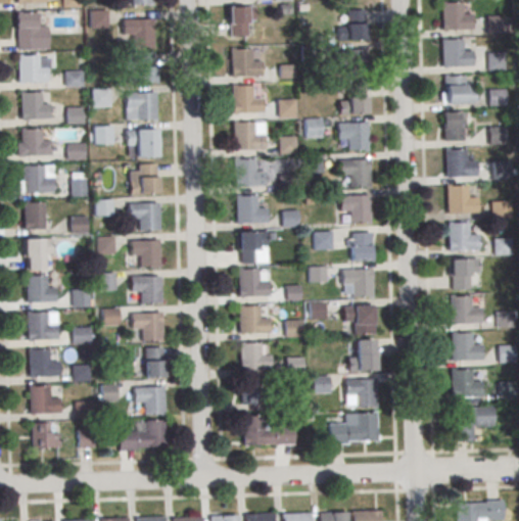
[(82,0),(83,8),(64,9),(64,0),(82,0)]
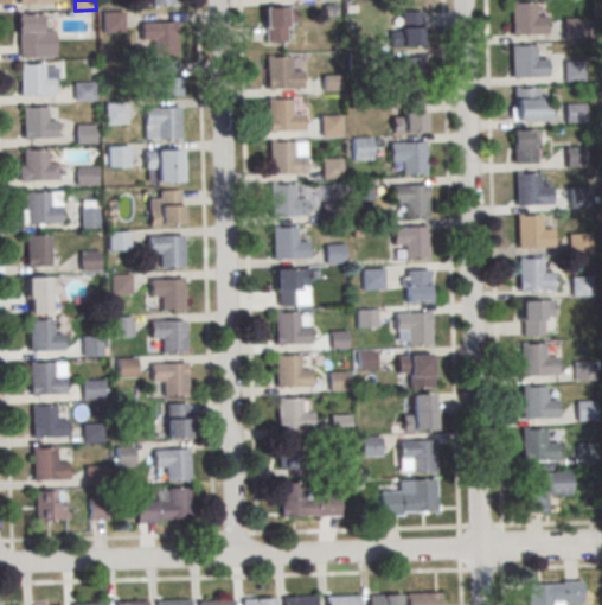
[(512,2),(537,2),(537,16),(548,16),(549,34),(514,36),(512,2)]
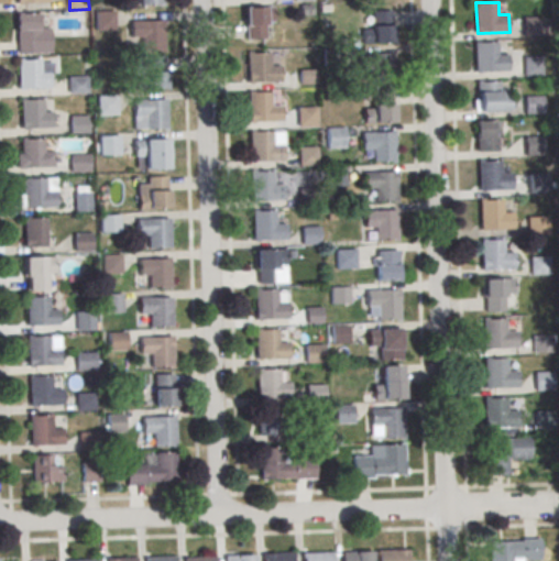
[(250,36),(269,36),(269,25),(276,25),(276,4),(250,4),(250,36)]
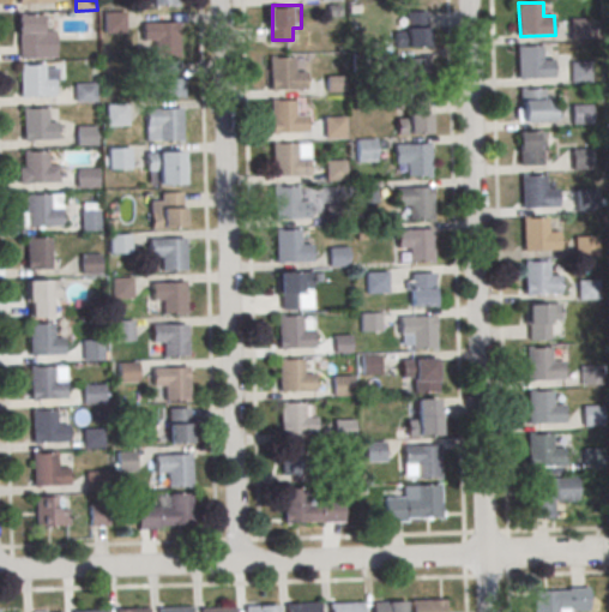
[(430,43),(430,9),(409,9),(409,27),(398,27),(398,43),(430,43)]
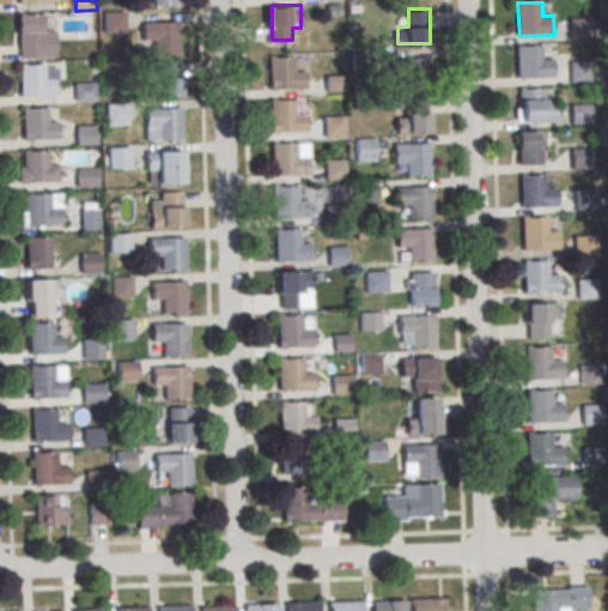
[(107,12),(128,11),(129,31),(108,32),(107,12)]
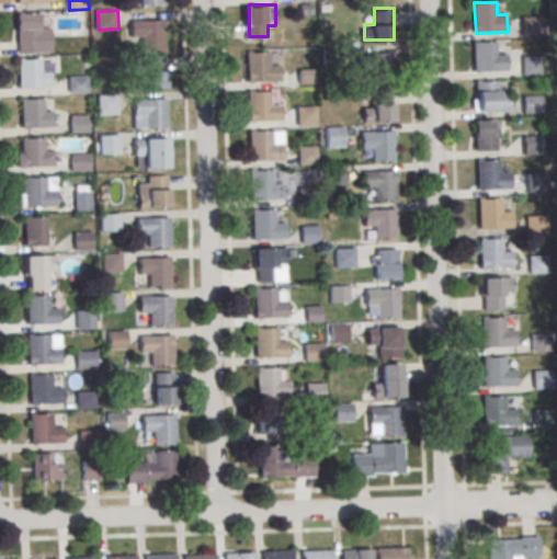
[(20,13),(21,53),(54,52),(53,27),(42,27),(42,13),(20,13)]
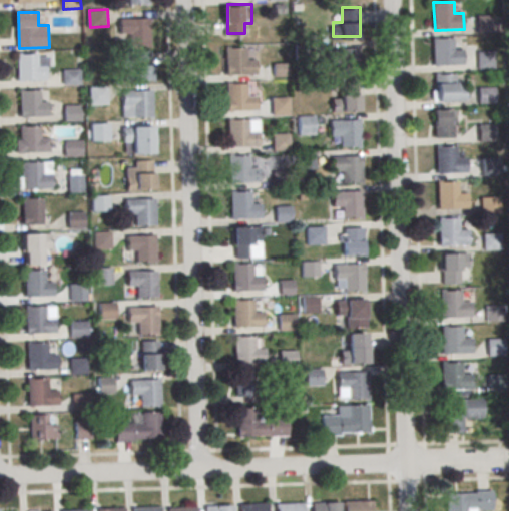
[(121,16),(151,15),(152,42),(131,43),(131,31),(121,31),(121,16)]
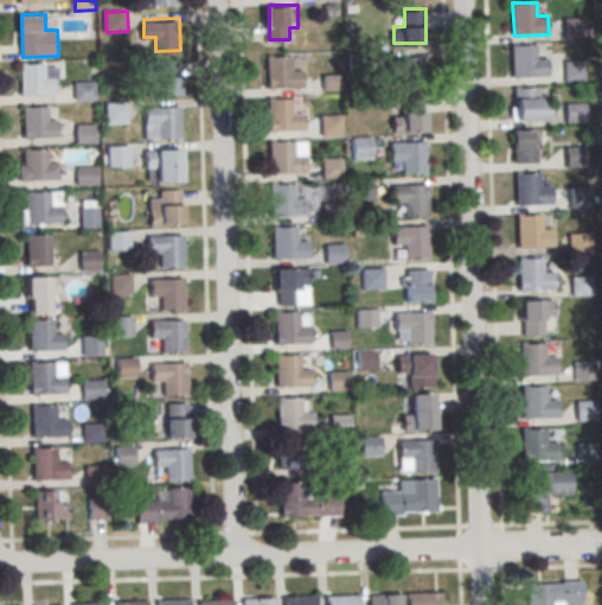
[(565,18),(587,18),(588,37),(567,38),(565,18)]
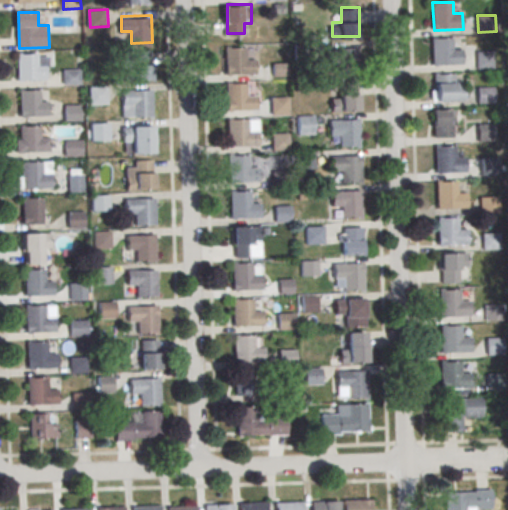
[(433,39),(453,38),(454,49),(463,49),(464,65),(434,66),(433,39)]
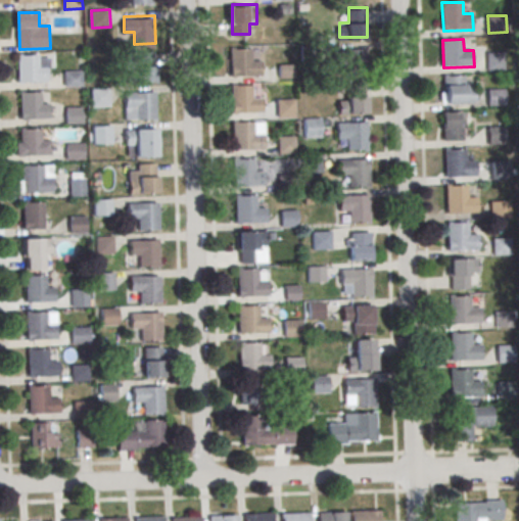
[(232,46),(253,45),(253,58),(264,58),(264,73),(233,74),(232,46)]
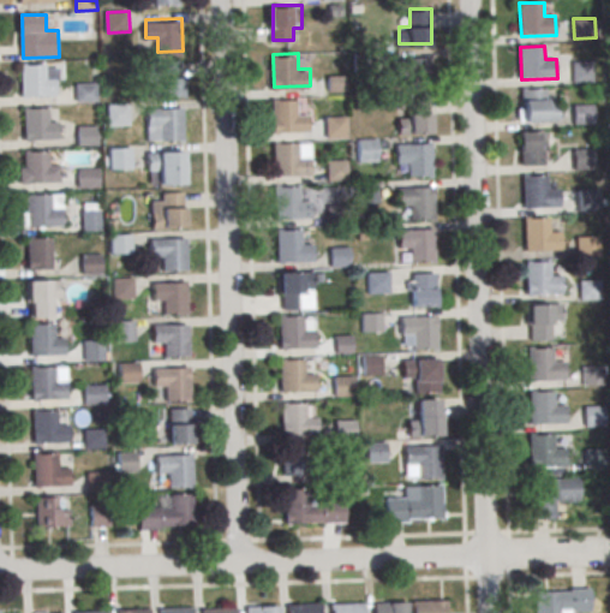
[(395,59),(430,58),(431,89),(407,90),(407,76),(395,76),(395,59)]
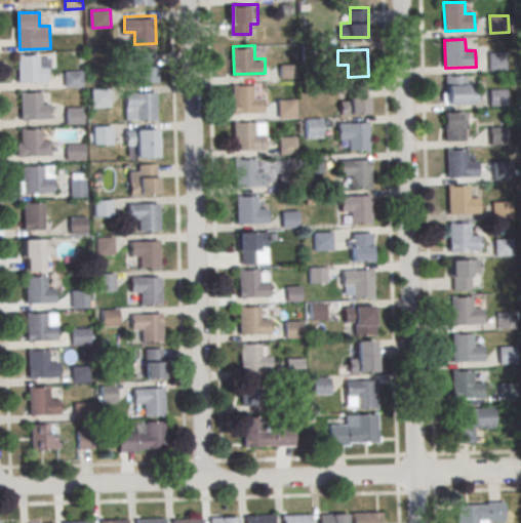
[(137,50),(137,80),(157,80),(157,50),(137,50)]
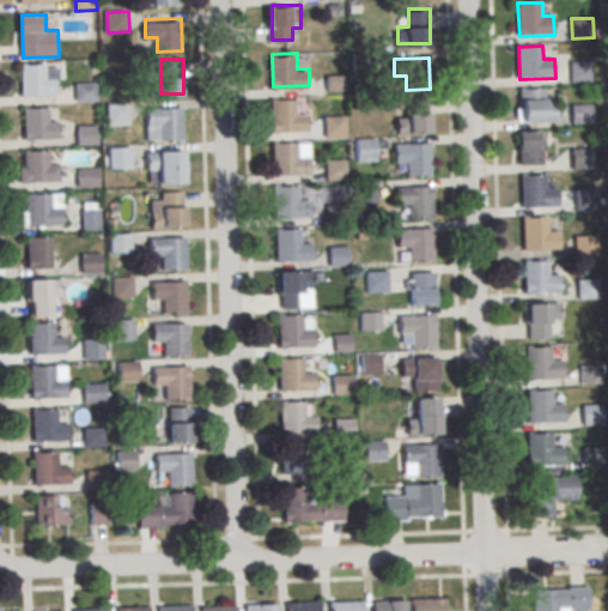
[(571,61),(593,61),(594,80),(572,82),(571,61)]
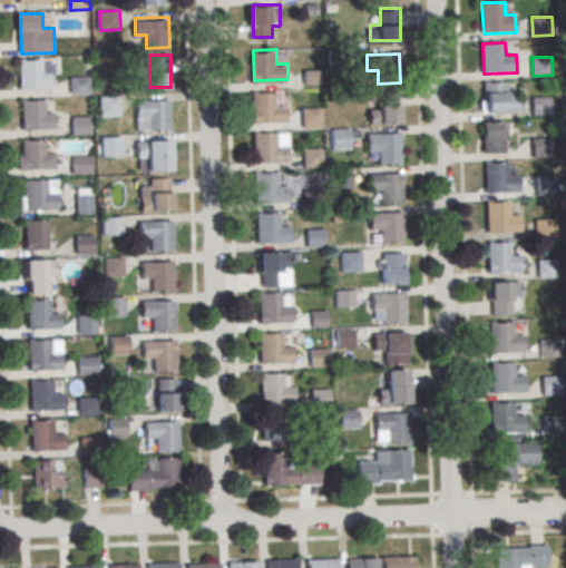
[(21,60),(22,90),(54,89),(52,74),(44,74),(44,60),(21,60)]
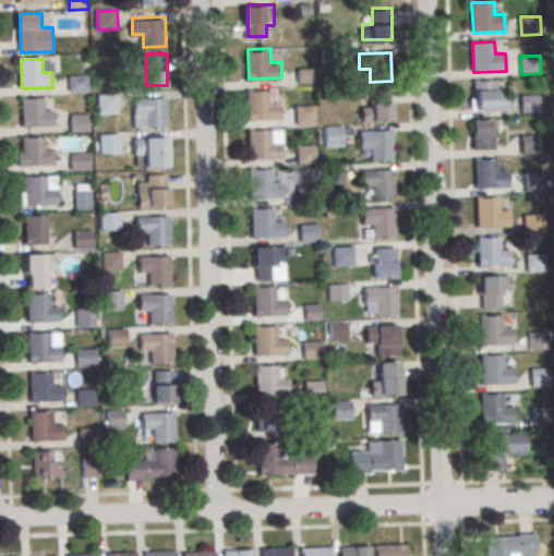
[(301,80),(316,80),(316,67),(301,67),(301,80)]
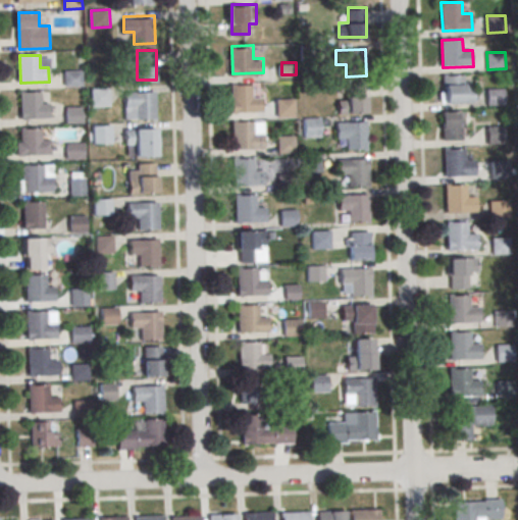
[(66,69),(85,69),(85,87),(67,87),(66,69)]
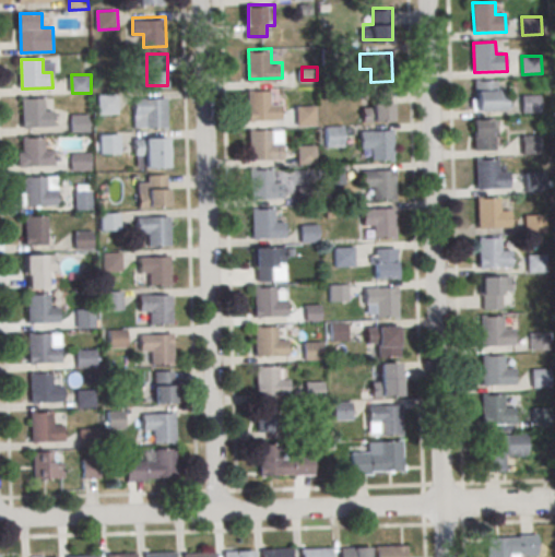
[(476,82),(498,81),(498,93),(508,93),(509,110),(477,111),(476,82)]
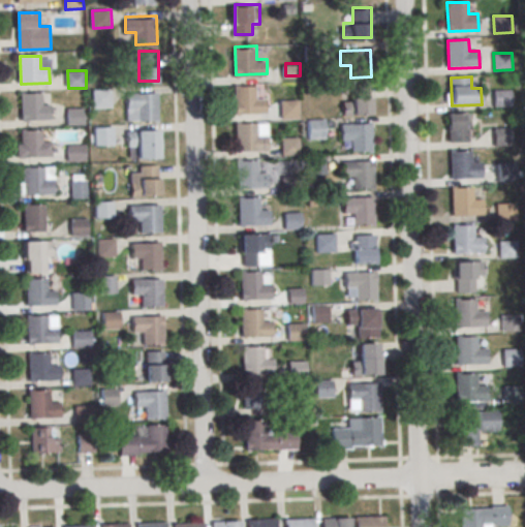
[(236,84),(257,83),(257,96),(268,96),(268,111),(237,112),(236,84)]
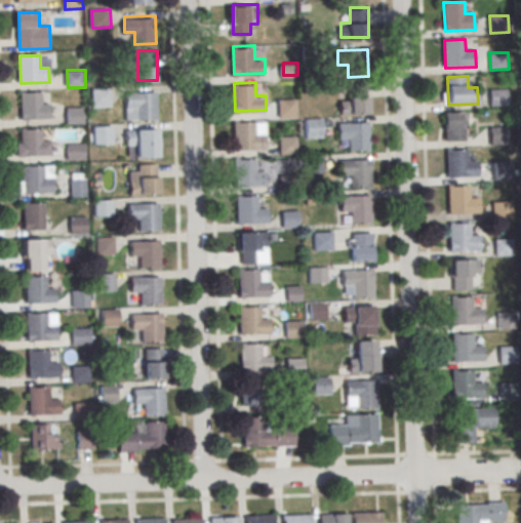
[(93,89),(112,89),(112,107),(93,107),(93,89)]
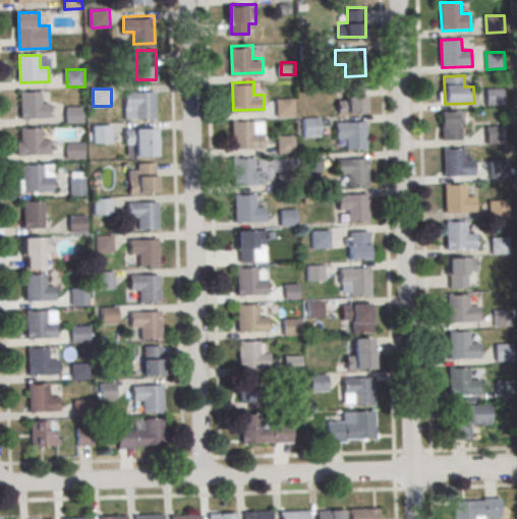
[(125,90),(156,89),(157,116),(125,117),(125,90)]
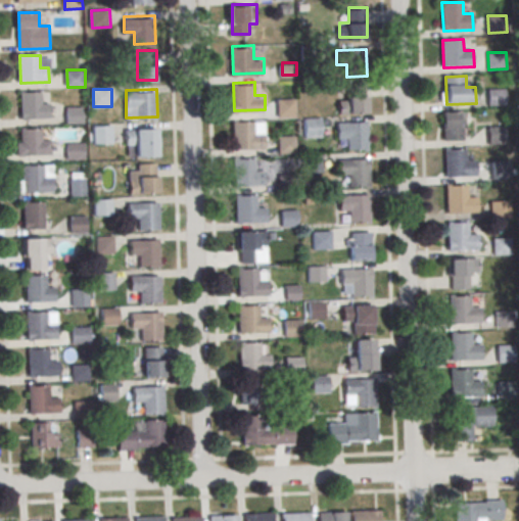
[(488,89),(507,89),(508,105),(489,106),(488,89)]
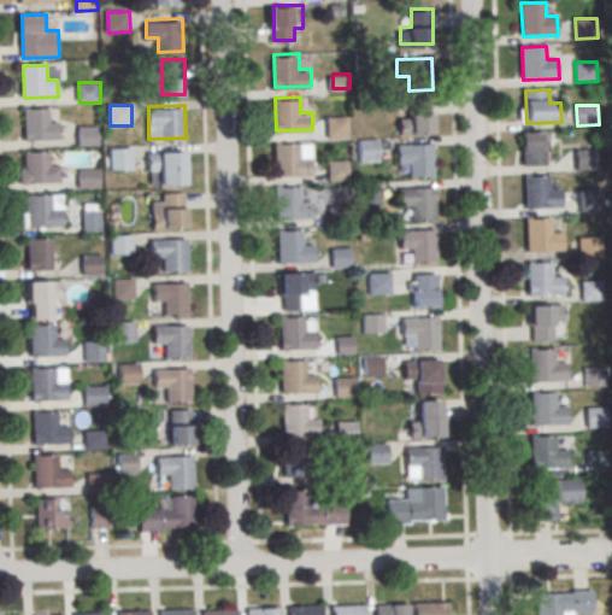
[(27,109),(27,140),(60,140),(60,123),(51,123),(49,109),(27,109)]
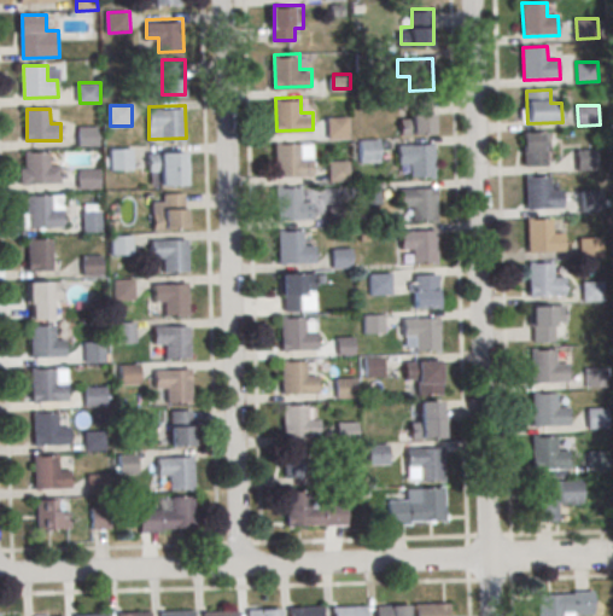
[(403,132),(437,132),(437,111),(403,111),(403,132)]
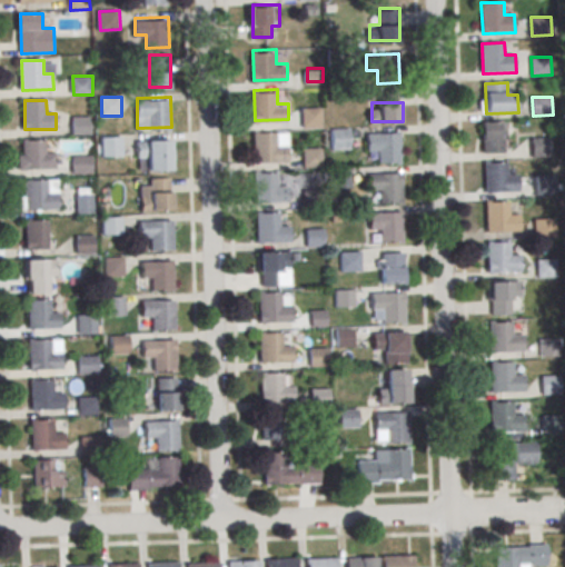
[(303,109),(323,108),(323,127),(304,127),(303,109)]
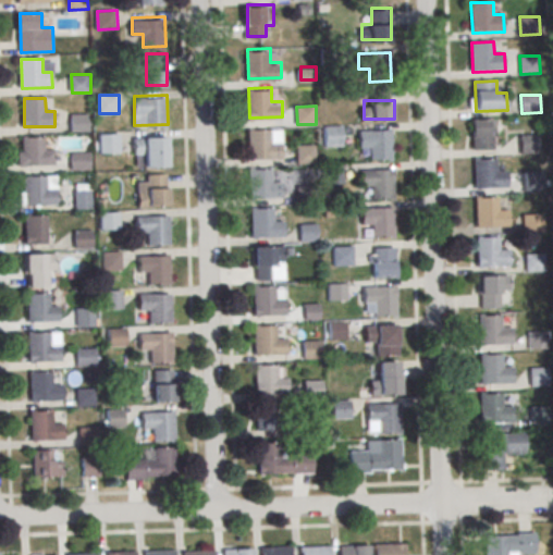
[(71,114),(90,113),(90,132),(71,132),(71,114)]
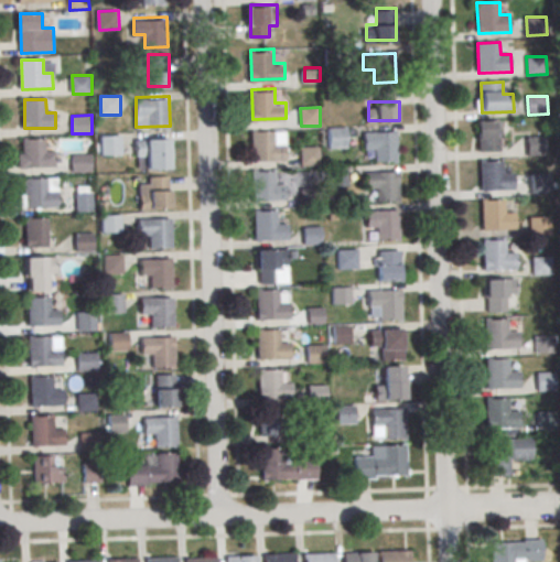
[(480,149),(502,149),(502,118),(480,118),(480,149)]
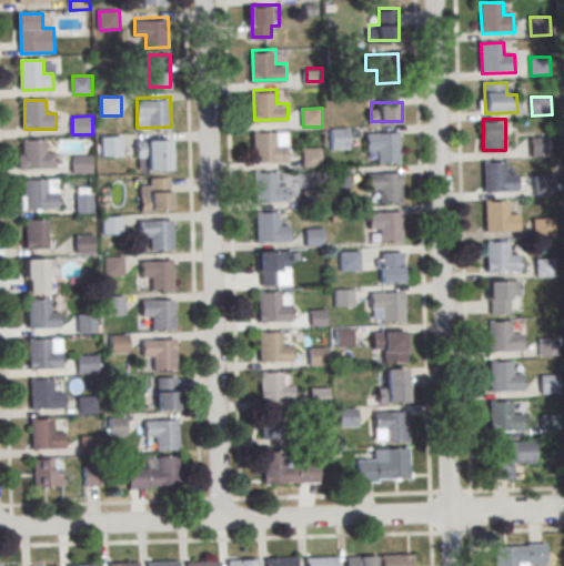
[(331,129),(351,128),(351,147),(331,148),(331,129)]
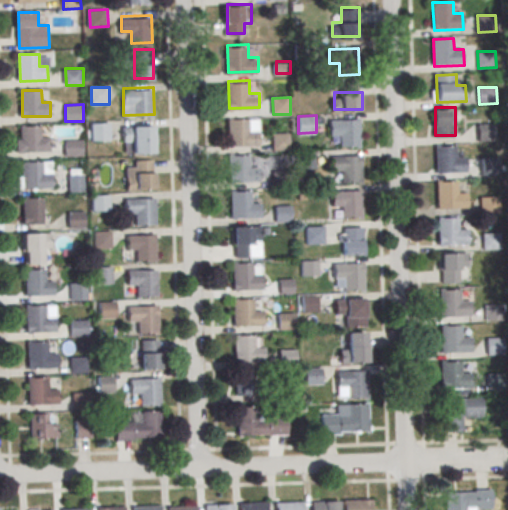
[(229,117),(250,116),(250,129),(260,129),(260,143),(230,144),(229,117)]
